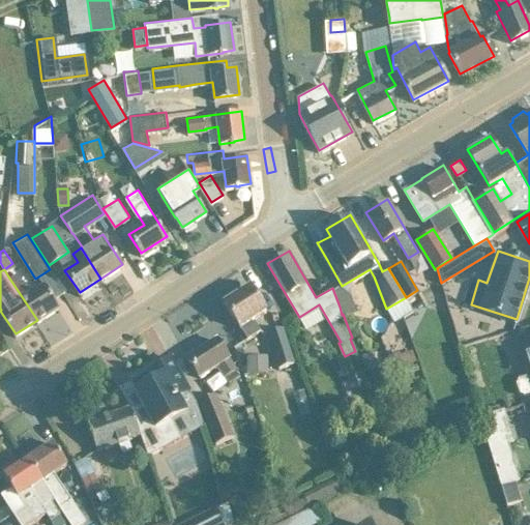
[(31,291),(18,270),(8,276),(37,320),(58,305),(43,284),(31,291)]
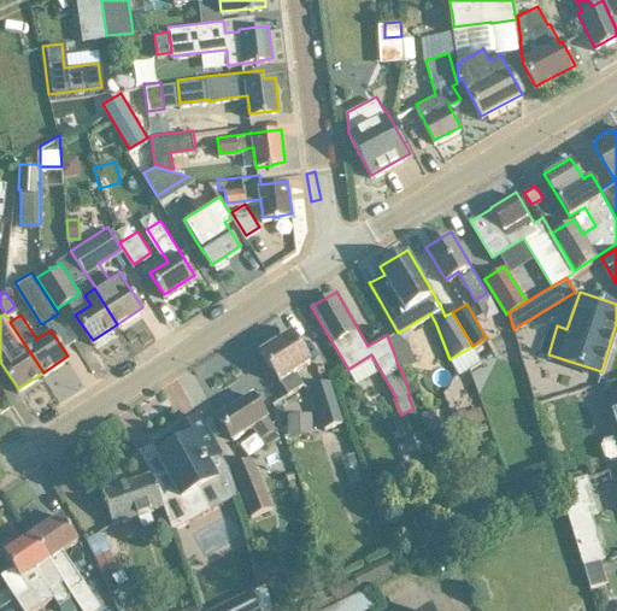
[(260,350),(287,391),(304,381),(297,369),(310,359),(291,330),(260,350)]
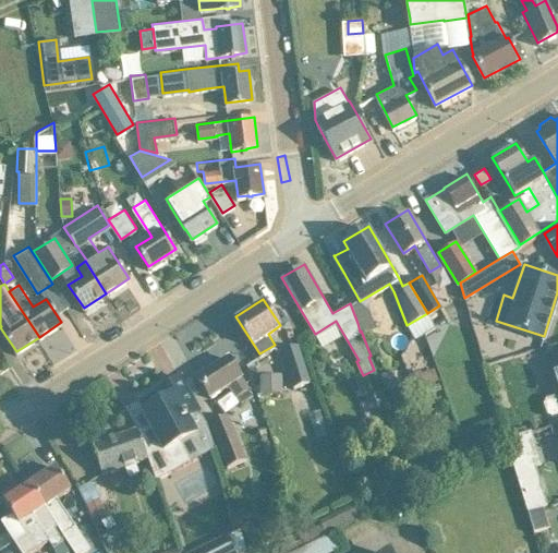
[(282,347),(294,384),(311,380),(299,341),(282,347)]
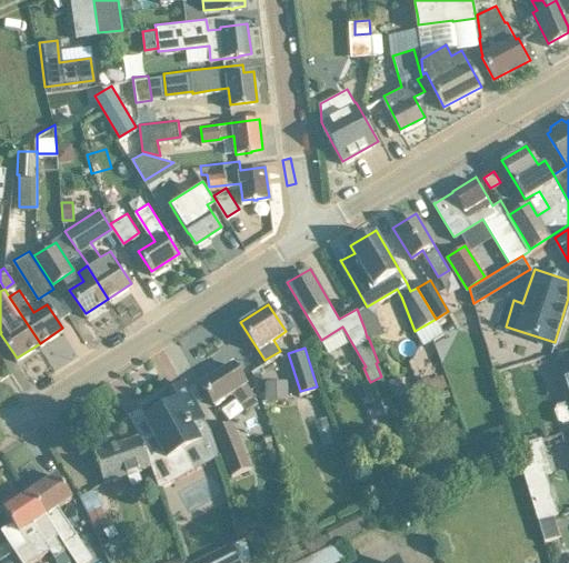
[(555,409),(558,419),(562,421),(568,418),(568,355),(556,360),(568,401),(558,404),(555,409)]
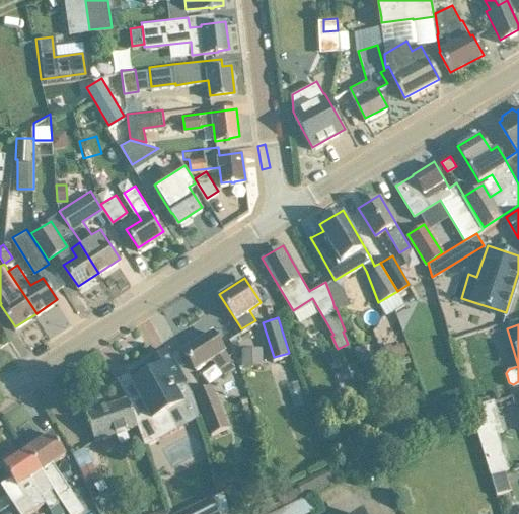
[(212,329),(183,348),(196,367),(213,356),(220,367),(221,367),(224,372),(234,365),(212,329)]
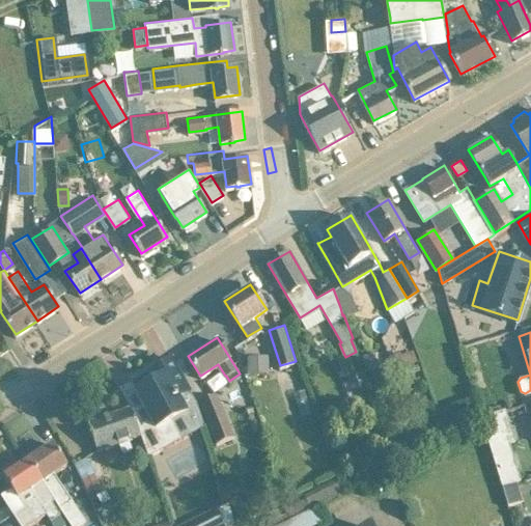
[(399,352),(389,356),(394,368),(404,364),(400,354),(399,352)]
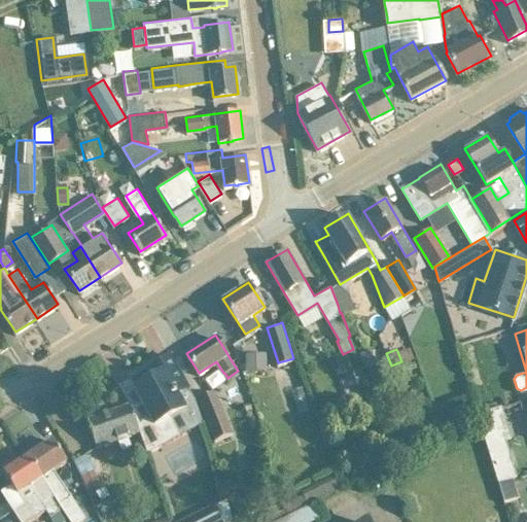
[(340,352),(335,354),(342,371),(347,369),(340,352)]
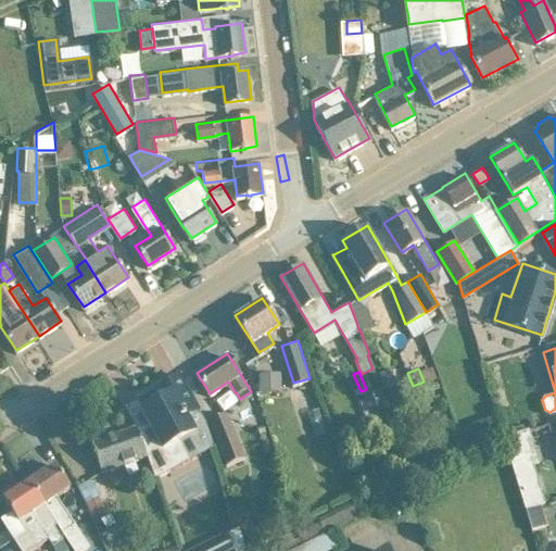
[(191,393),(181,374),(161,385),(166,395),(142,408),(164,447),(166,453),(173,455),(180,451),(181,446),(178,439),(196,429),(192,424),(204,418),(199,408),(191,393)]
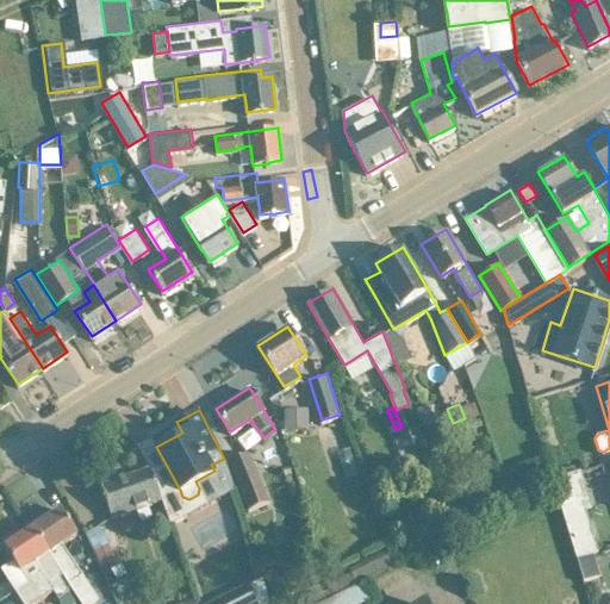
[(307,411),(284,411),(284,425),(307,425),(307,411)]
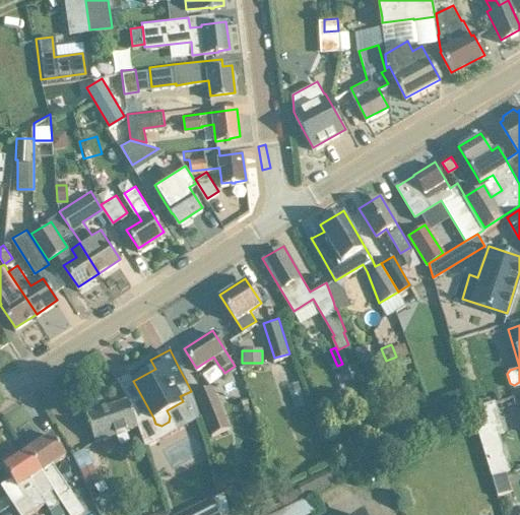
[(344,368),(335,372),(342,387),(359,380),(351,363),(343,367),(344,368)]
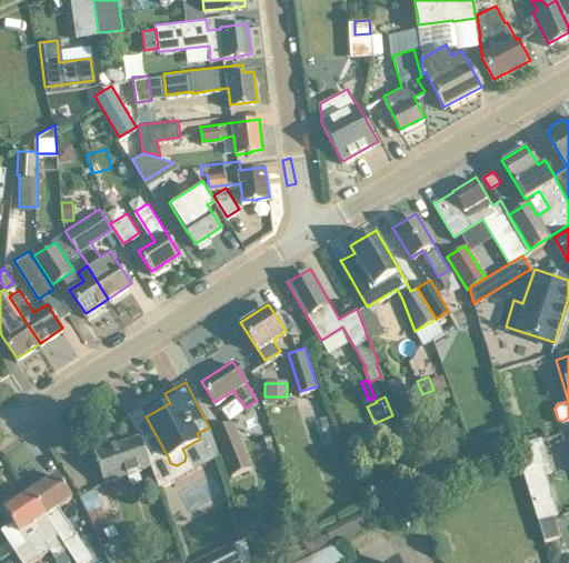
[(213,426),(232,473),(251,465),(232,419),(213,426)]
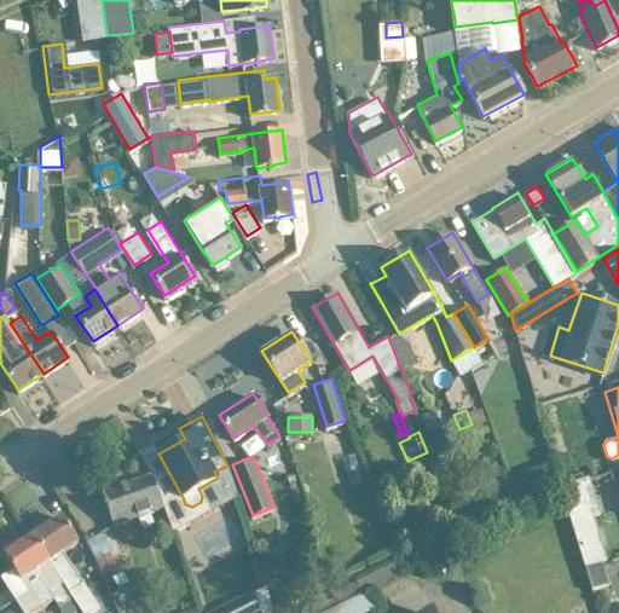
[(102,490),(110,513),(114,522),(163,504),(152,473),(102,490)]
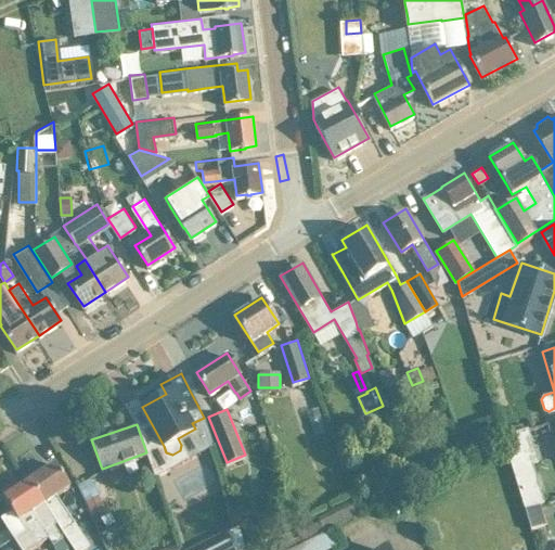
[(504,434),(503,434),(514,467),(532,461),(539,459),(528,425),(504,434)]
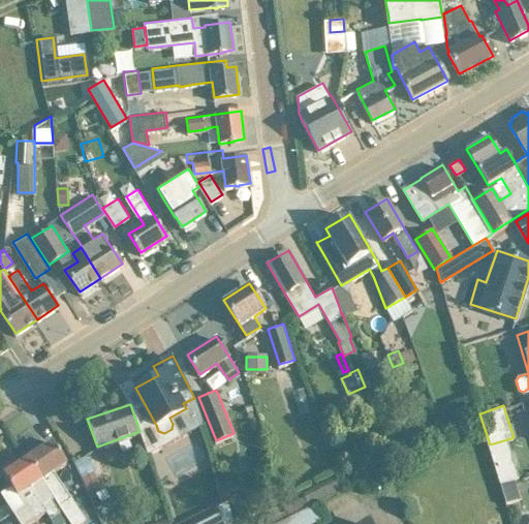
[(88,523),(85,519),(86,518),(55,469),(67,461),(54,440),(28,456),(55,497),(71,523),(88,523)]
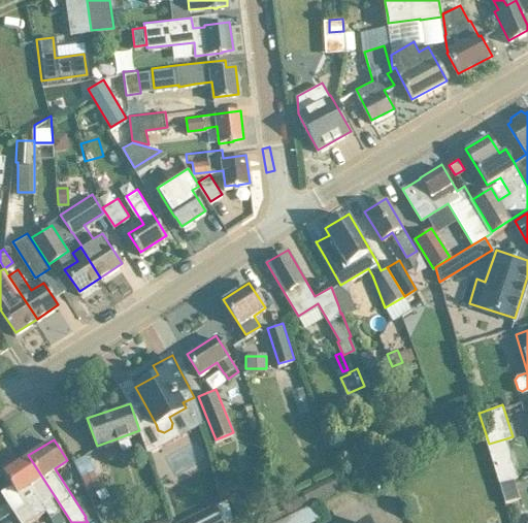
[(87,483),(99,477),(87,452),(74,458),(87,483)]
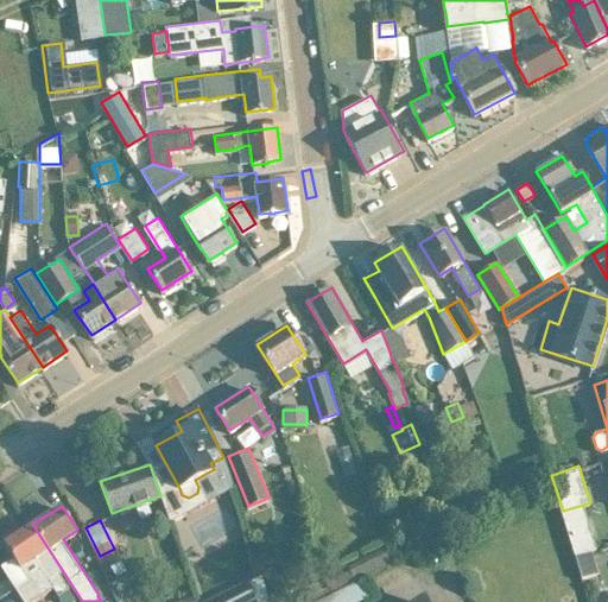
[(17,584),(27,601),(29,601),(55,587),(50,578),(63,571),(32,524),(4,543),(20,566),(36,557),(43,569),(17,584)]
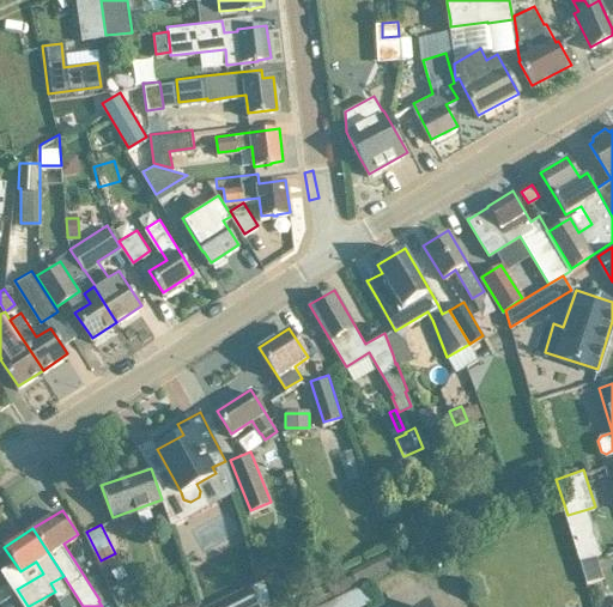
[(352,572),(327,586),(333,595),(393,564),(386,550),(350,568),(352,572)]
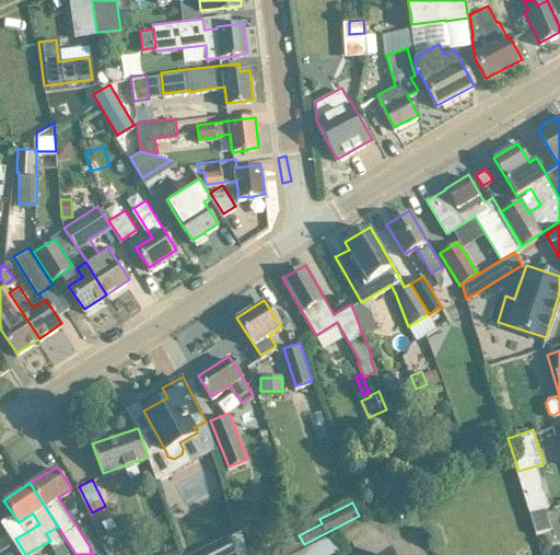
[(529,510),(536,530),(551,524),(545,506),(529,510)]
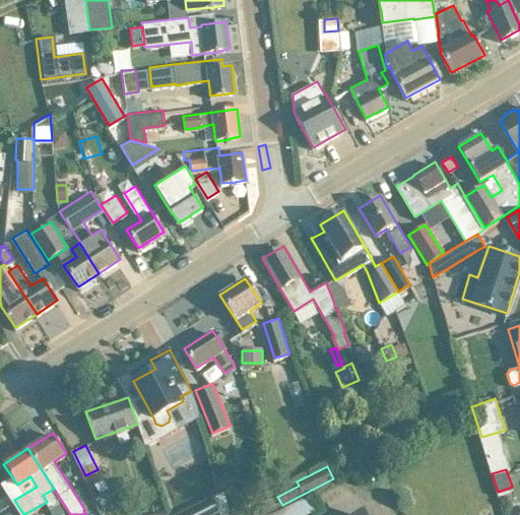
[(239,484),(228,490),(235,503),(246,498),(239,484)]
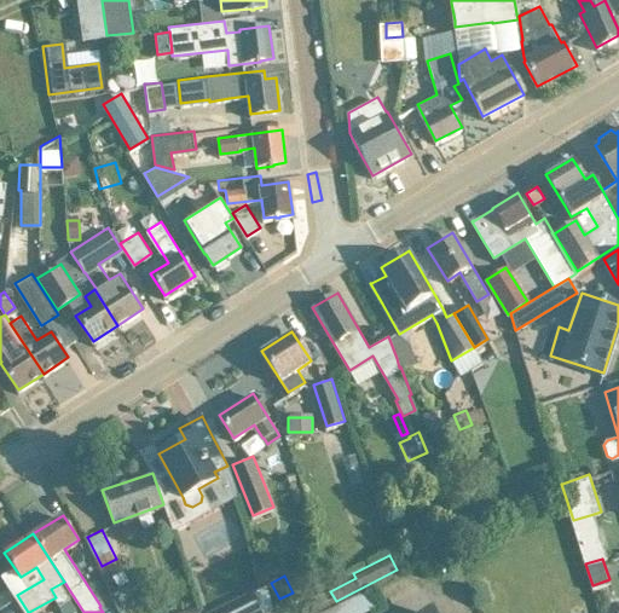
[(122,582),(113,591),(121,600),(131,590),(122,582)]
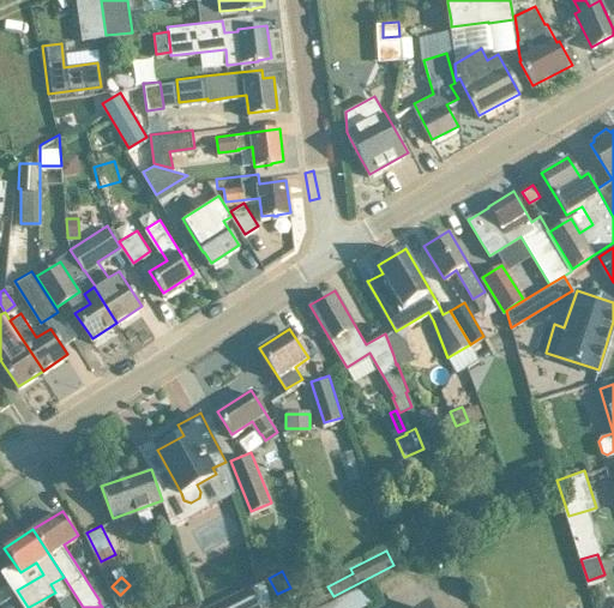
[(204,607),(260,607),(248,583),(203,606),(204,607)]
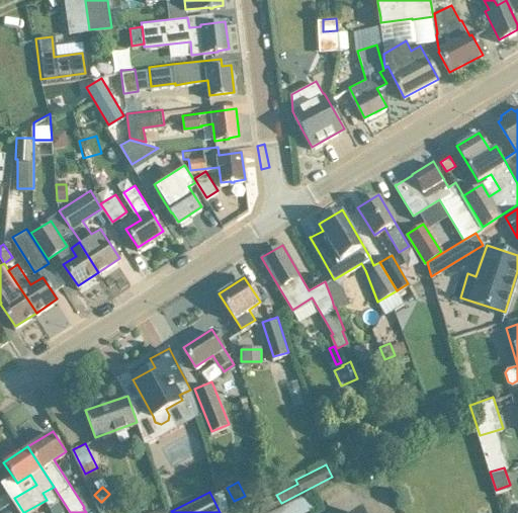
[(306,493),(264,512),(303,512),(313,508),(306,493)]
